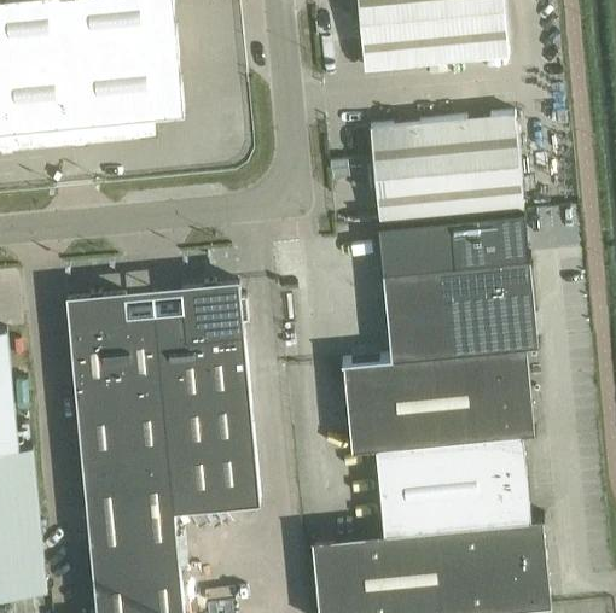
[(172,0),(0,0),(0,151),(156,136),(154,115),(182,112),(172,0)]
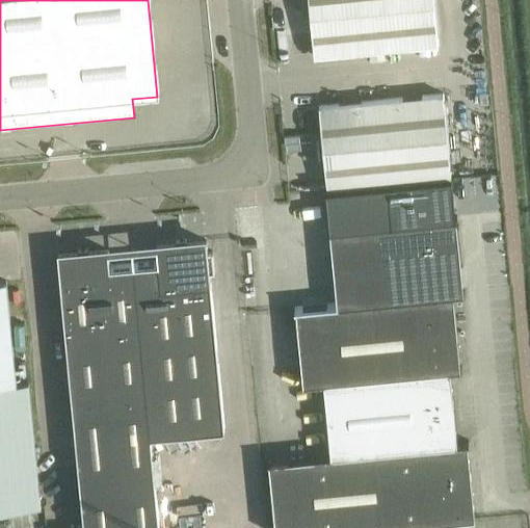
[(374,54),(369,0),(306,0),(312,59),(374,54)]
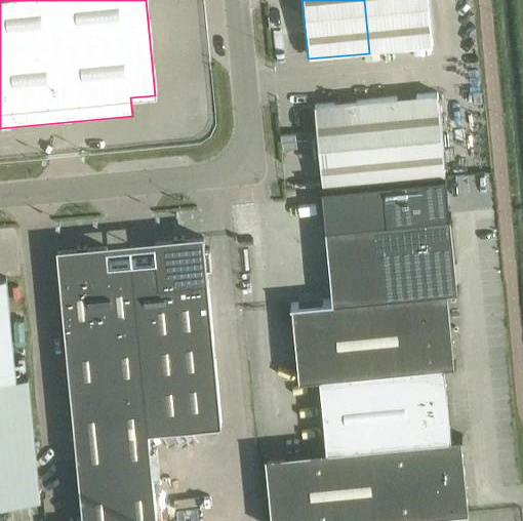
[(364,0),(369,53),(431,47),(426,0),(364,0)]
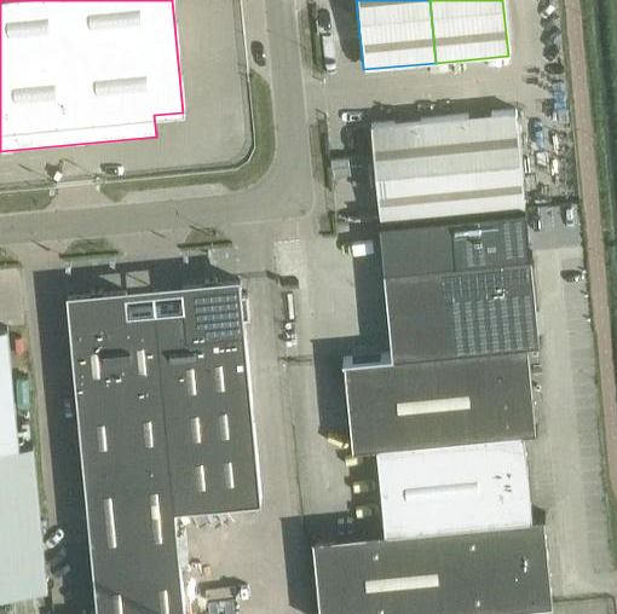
[(442,120),(450,216),(523,209),(514,113),(442,120)]
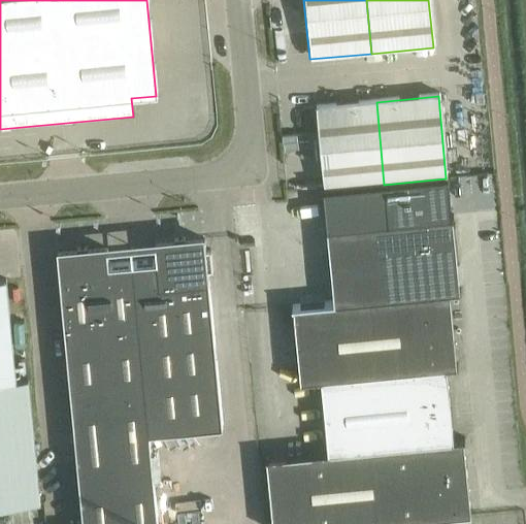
[(384,185),(376,102),(315,108),(322,191),(384,185)]
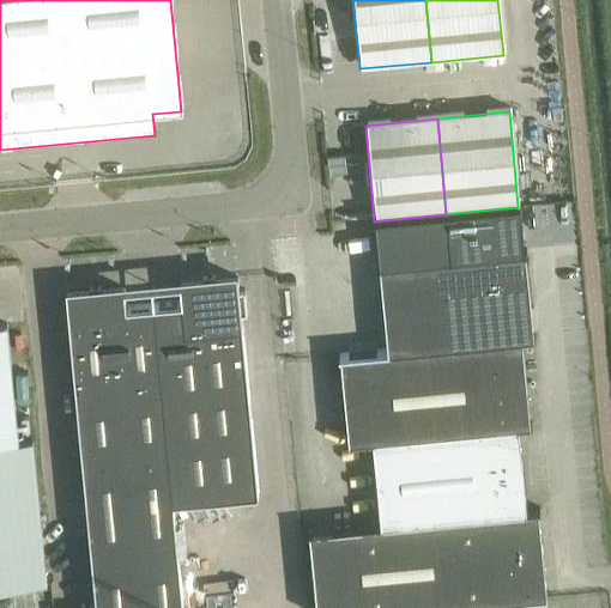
[(379,527),(306,534),(306,536),(308,535),(315,607),(460,607),(545,600),(545,599),(544,599),(536,514),(538,514),(538,512),(524,514),(515,430),(530,427),(530,426),(527,426),(519,342),(533,341),(533,339),(531,340),(522,255),(524,255),(524,254),(522,254),(518,207),(446,214),(374,222),(373,222),(377,268),(386,353),(338,358),(338,360),(339,359),(348,444),(345,444),(346,445),(371,443),(379,527)]
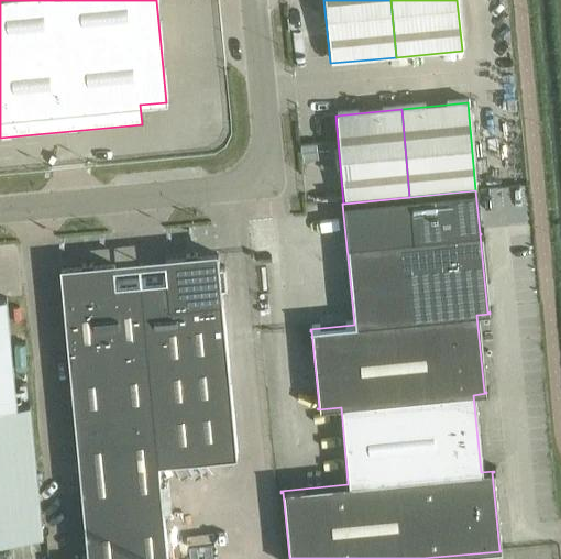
[(166,558),(157,464),(235,458),(220,292),(226,292),(223,270),(218,271),(217,259),(163,264),(165,281),(114,285),(112,269),(59,274),(87,558),(166,558)]
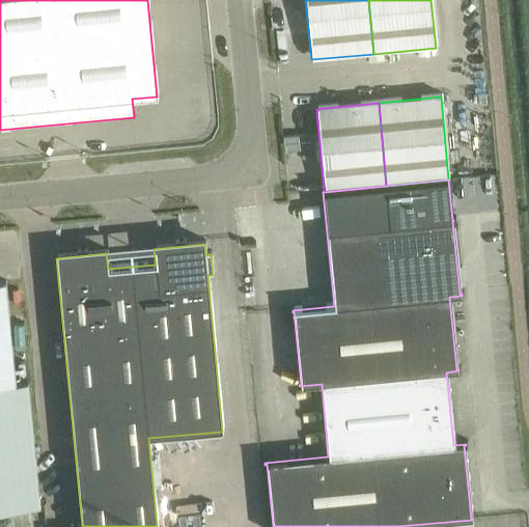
[(0,515),(38,511),(26,386),(14,387),(4,284),(0,284),(0,515)]
